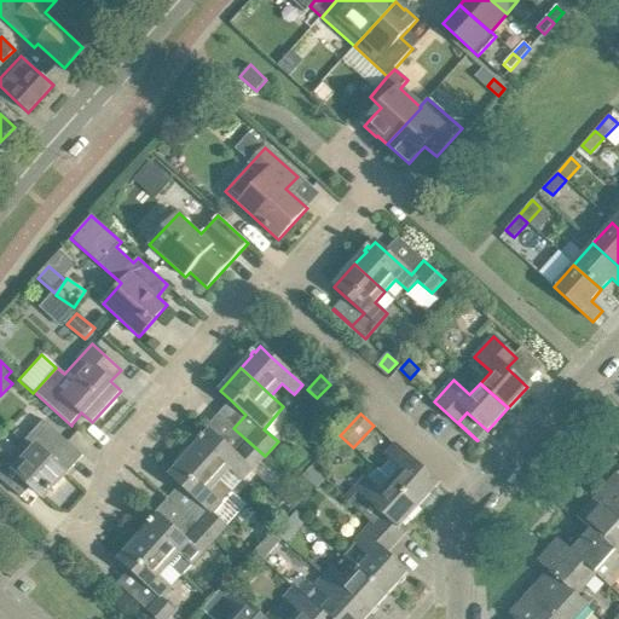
[(73,467),(84,456),(44,421),(10,458),(0,449),(0,479),(21,498),(30,487),(41,497),(42,496),(41,495),(46,490),(50,493),(67,474),(63,470),(69,463),(73,467)]
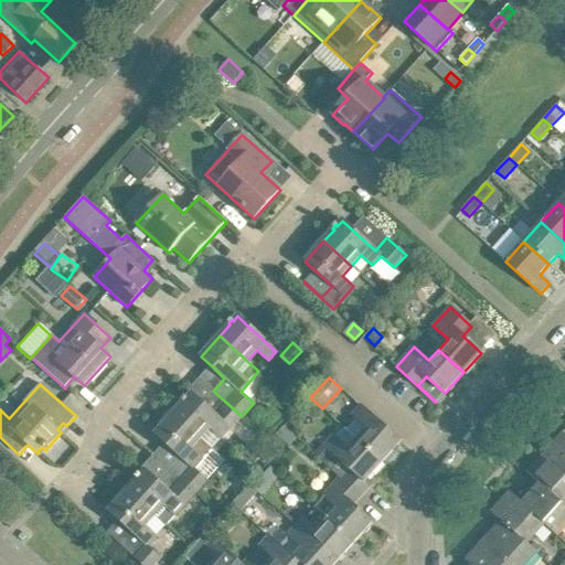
[(242,416),(224,401),(213,414),(191,393),(187,398),(185,397),(182,401),(183,403),(173,414),(201,439),(211,428),(222,438),(242,416)]
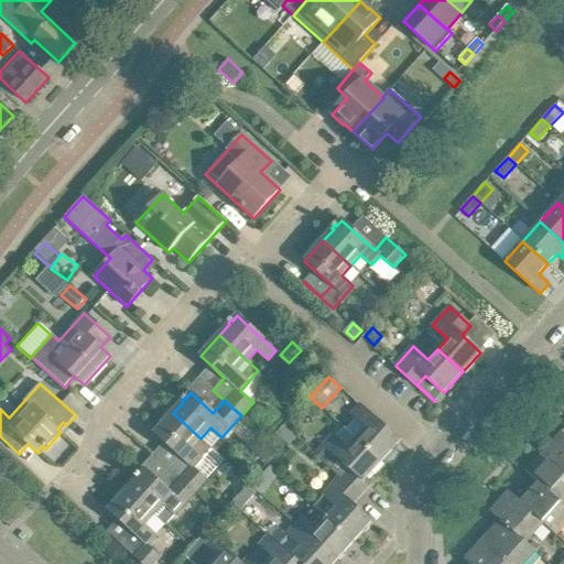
[(400,442),(359,405),(351,414),(357,419),(346,430),(381,462),(400,442)]
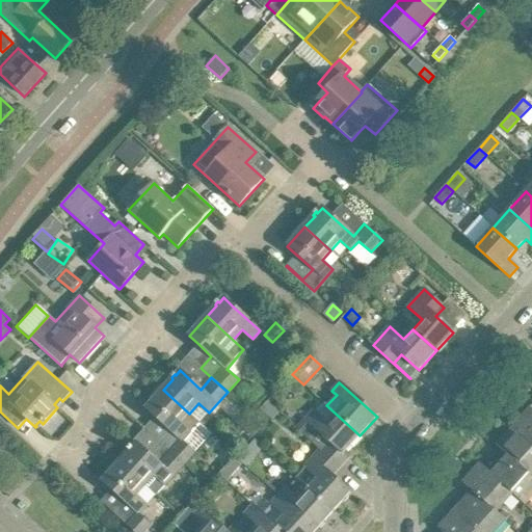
[(200,423),(189,414),(163,390),(145,408),(182,442),(200,423)]
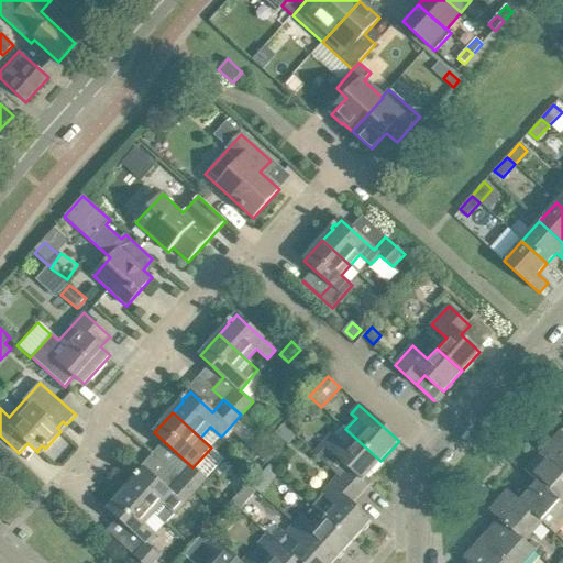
[(283,426),(276,433),(289,444),(296,438),(283,426)]
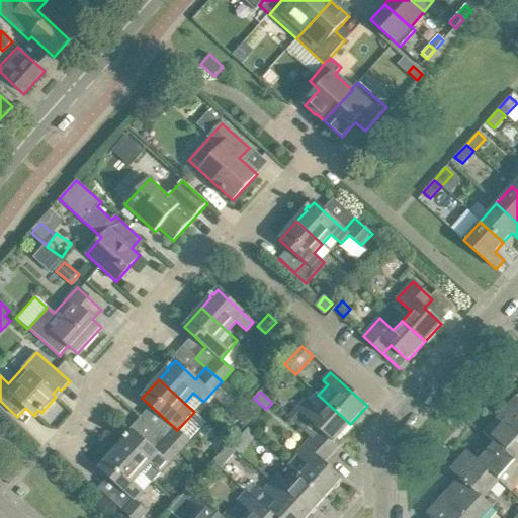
[(335,441),(350,424),(318,395),(317,394),(309,404),(305,400),(288,418),(311,437),(331,455),(340,446),(335,441)]
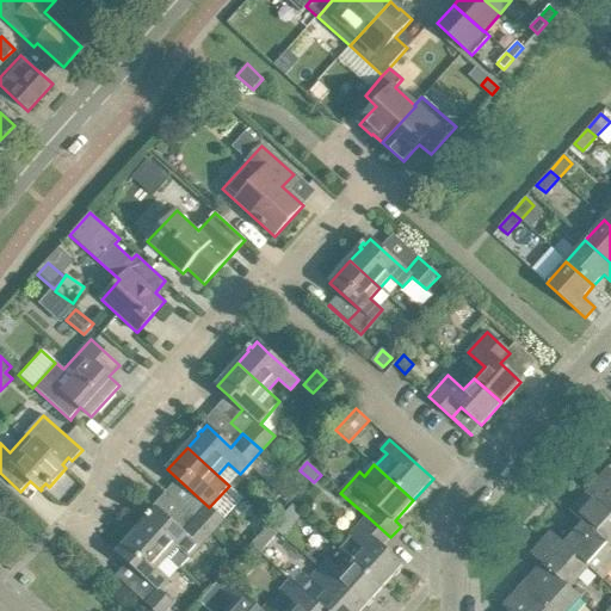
[(610,469),(609,468),(608,469),(610,470),(599,482),(597,481),(590,489),(610,507),(610,469)]
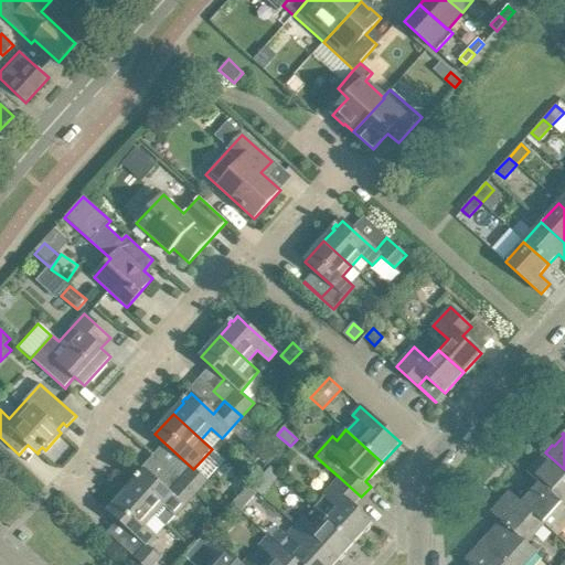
[(564,502),(564,469),(545,452),(544,454),(545,455),(536,466),(534,465),(526,473),(539,484),(540,484),(563,505),(564,504),(564,502)]
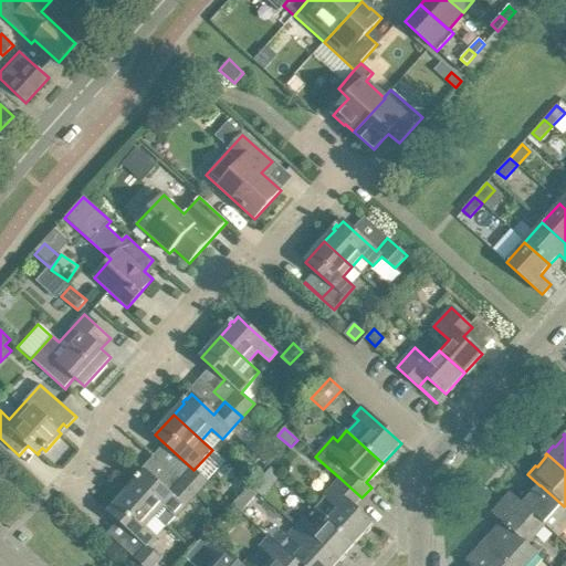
[(196,494),(187,486),(178,479),(167,491),(145,471),(140,477),(139,475),(136,479),(137,480),(127,492),(155,517),(167,527),(196,494)]
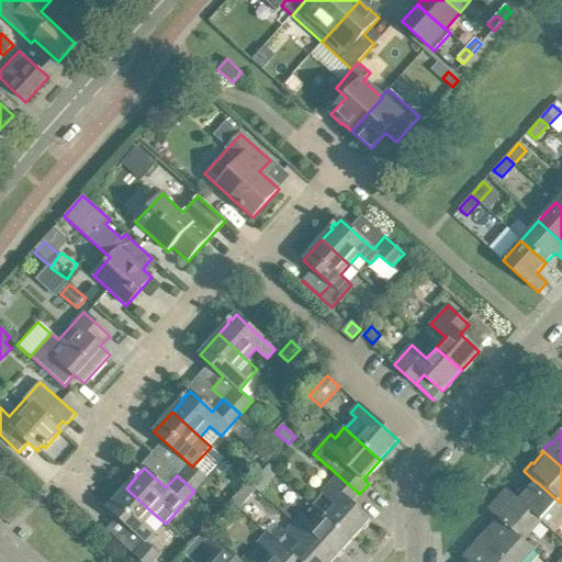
[(269,468),(251,487),(256,491),(259,494),(276,474),(269,468)]
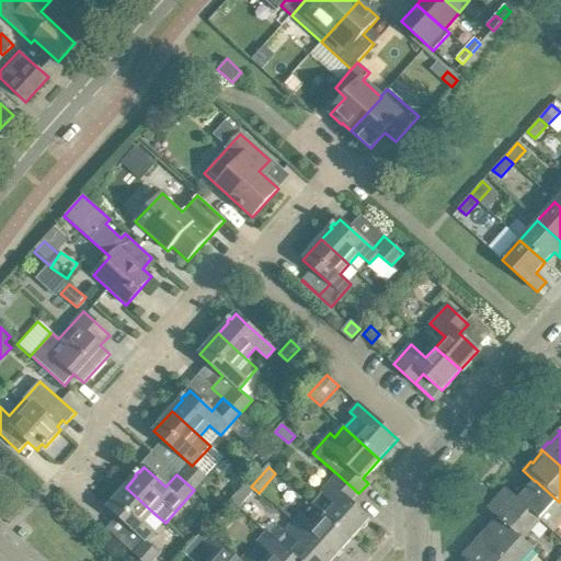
[(194,490),(205,478),(196,469),(185,482),(194,490)]
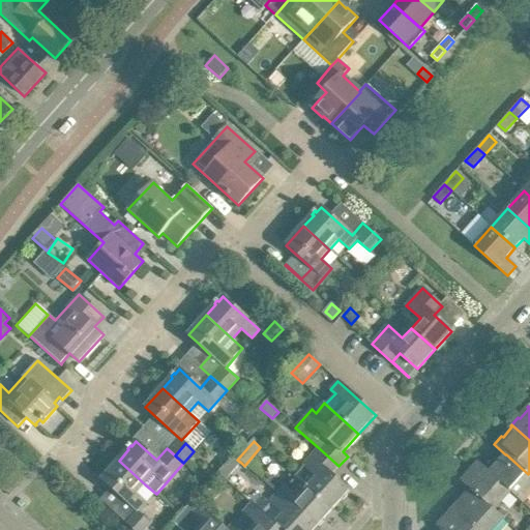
[(349,491),(331,475),(339,466),(318,447),(302,465),(303,466),(294,476),(331,509),(349,491)]
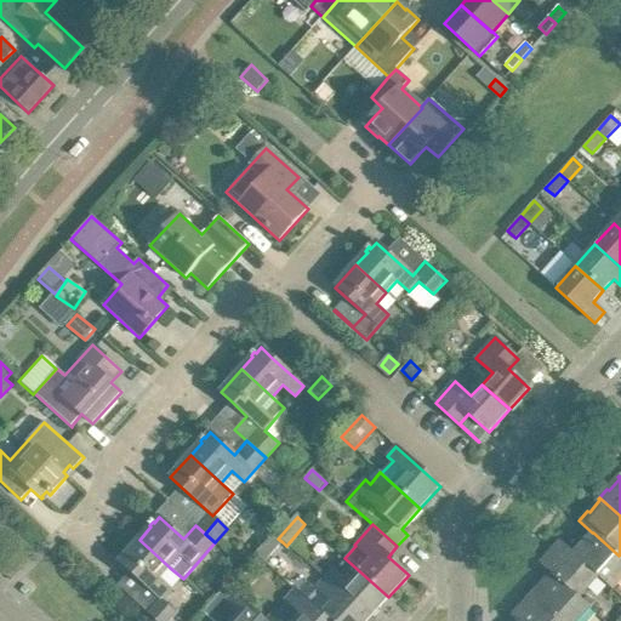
[(620,579),(620,556),(620,554),(619,556),(593,533),(592,533),(574,553),(573,553),(598,575),(598,576),(613,588),(620,579)]
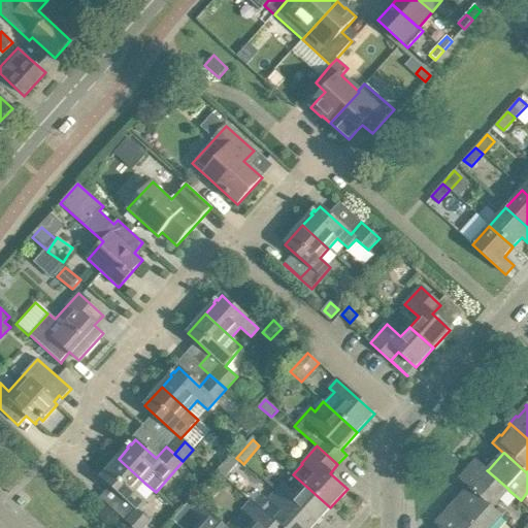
[(226,477),(240,461),(236,458),(232,455),(219,471),(226,477)]
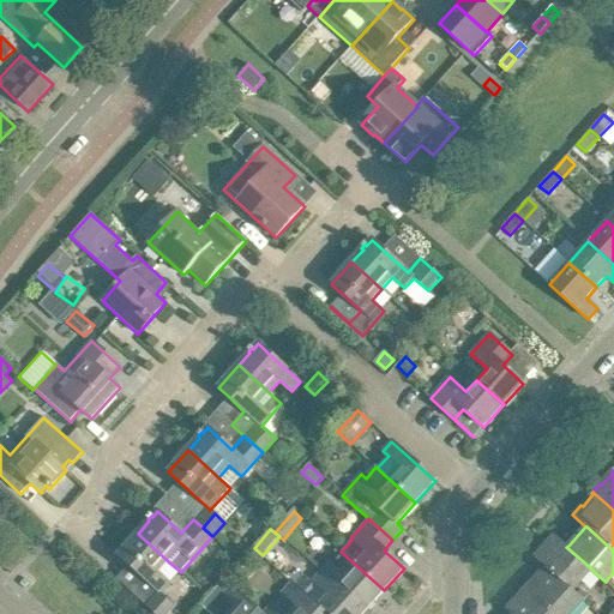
[(167,613),(174,607),(160,594),(169,583),(158,573),(168,561),(138,534),(118,555),(142,577),(130,591),(155,613),(167,613)]
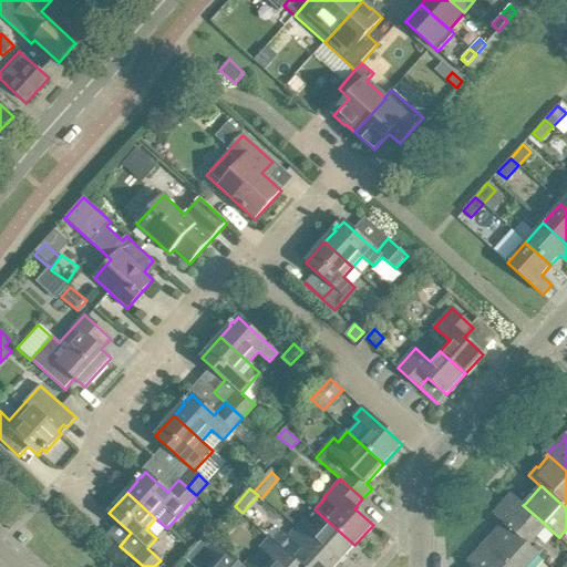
[(546,525),(523,505),(524,505),(512,494),(503,503),(504,504),(495,515),(493,514),(493,515),(495,517),(496,516),(528,545),(546,526),(546,525)]
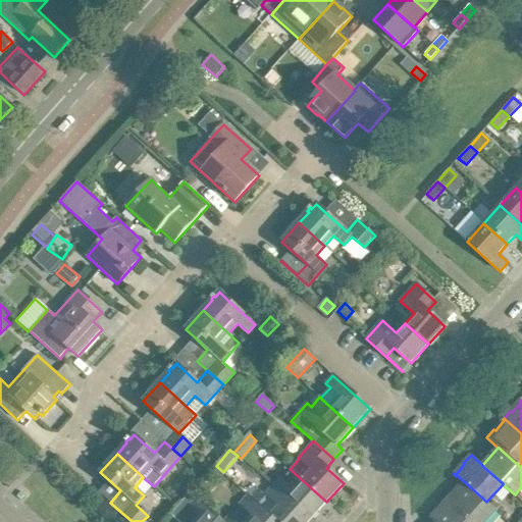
[(326,502),(290,469),(289,470),(291,471),(282,480),(280,478),(273,486),(310,520),(326,502)]
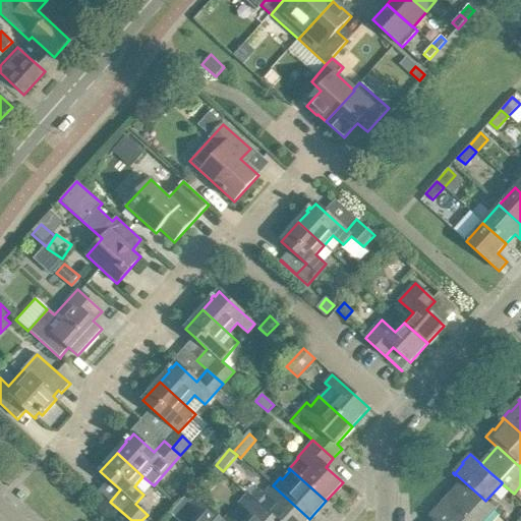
[(484,520),(495,510),(485,501),(456,474),(455,475),(462,481),(455,488),(456,489),(447,500),(470,520),(484,520)]
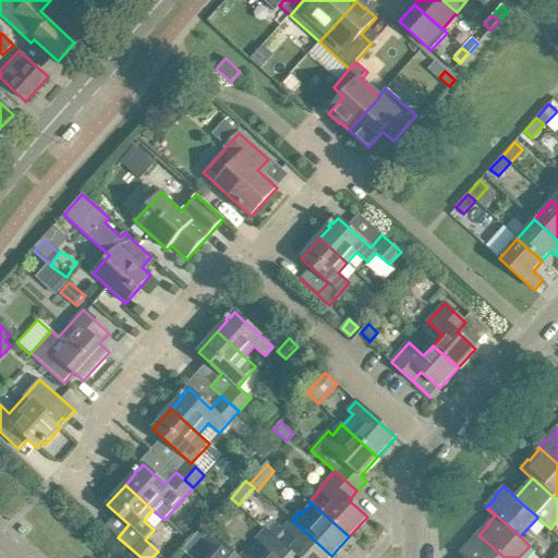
[(328,557),(331,556),(292,520),(284,528),(287,530),(276,542),(293,557),(328,557)]
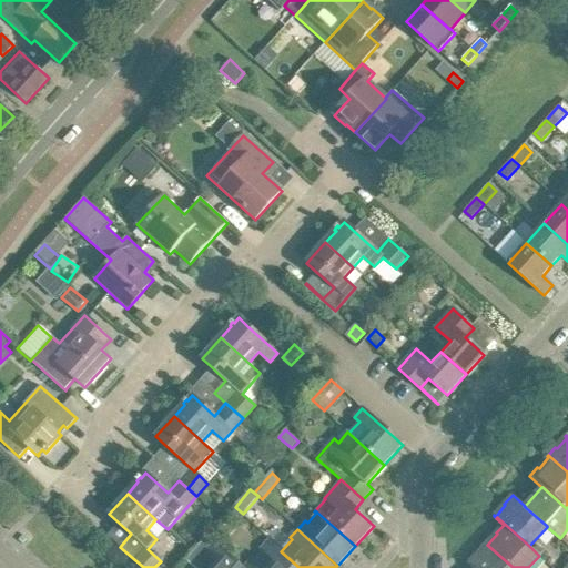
[(242,567),(212,541),(206,536),(190,554),(205,567),(242,567)]
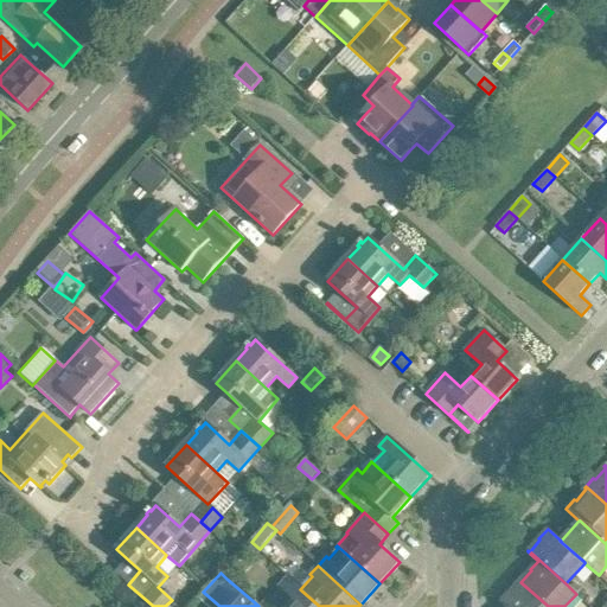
[(319,606),(300,589),(288,577),(279,587),(295,601),(289,606),(279,606),(269,598),(260,606),(319,606)]
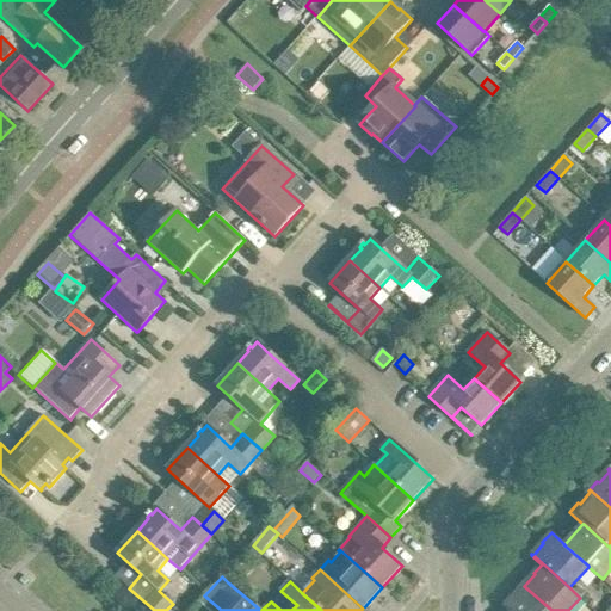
[(551,610),(524,586),(523,585),(522,585),(524,587),(513,598),(511,597),(503,606),(506,610),(551,610)]
